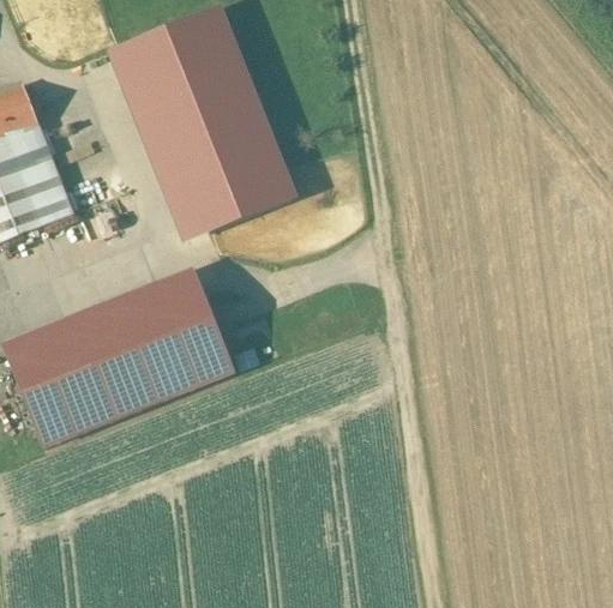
[(293,199),(217,8),(134,41),(109,50),(186,242),(210,233),(293,199)]
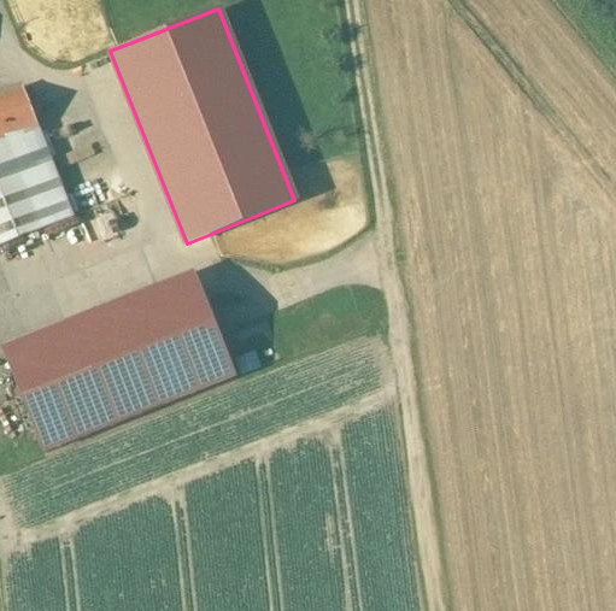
[(52,118),(37,81),(24,86),(39,123),(52,118)]
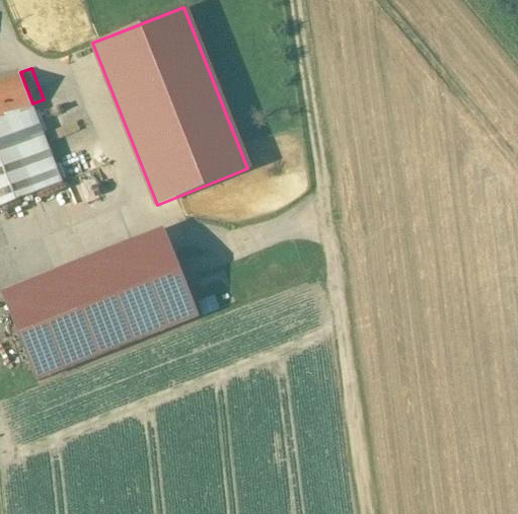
[(19,71),(0,79),(0,118),(32,104),(32,103),(20,72),(19,71)]
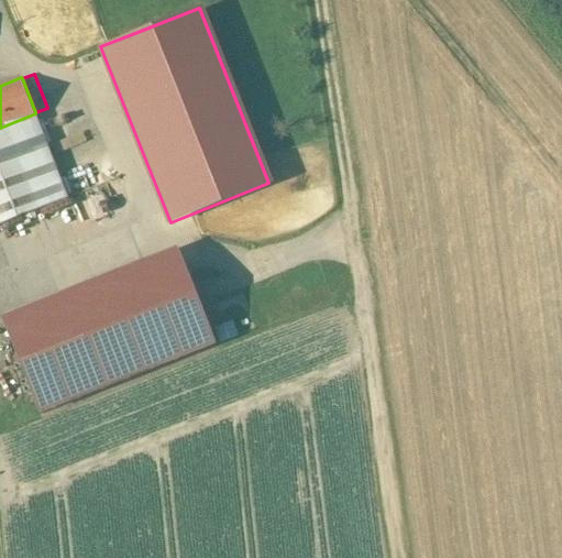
[(35,113),(0,128),(0,221),(67,195),(35,113)]
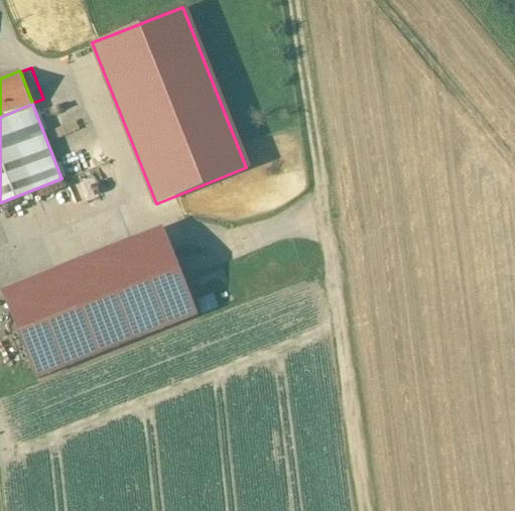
[(3,288),(10,306),(170,243),(163,225),(3,288)]
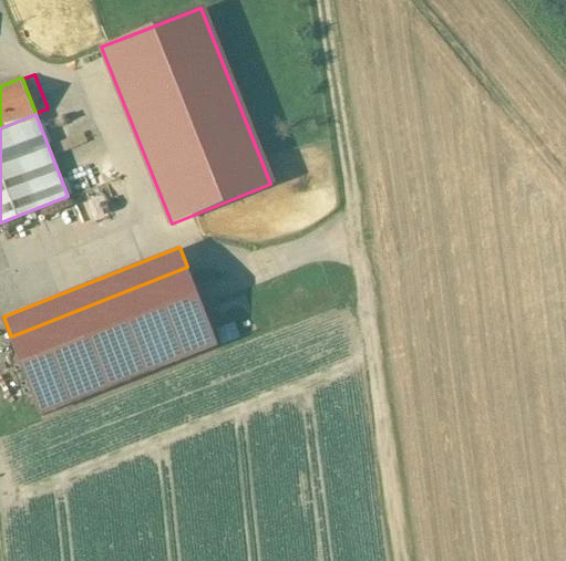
[(187,267),(11,336),(41,412),(217,342),(187,267)]
